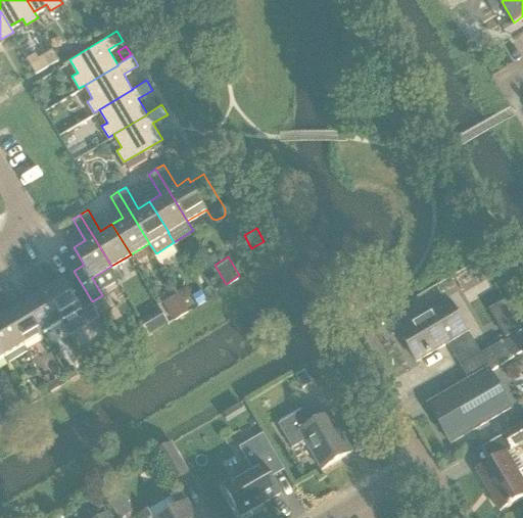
[(74,271),(62,277),(51,284),(38,264),(31,268),(61,320),(92,301),(74,271)]
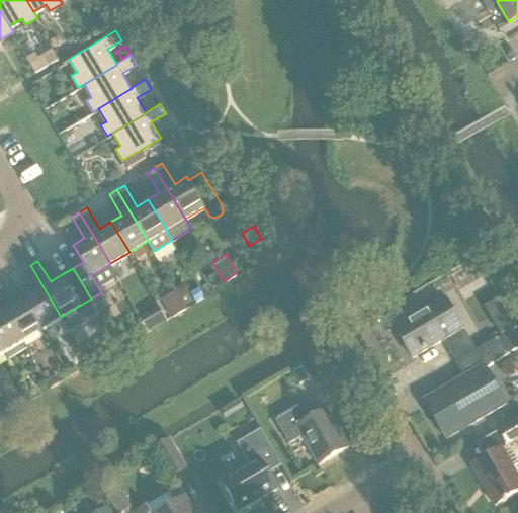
[(61,317),(30,265),(22,270),(34,290),(23,297),(42,328),(61,317)]
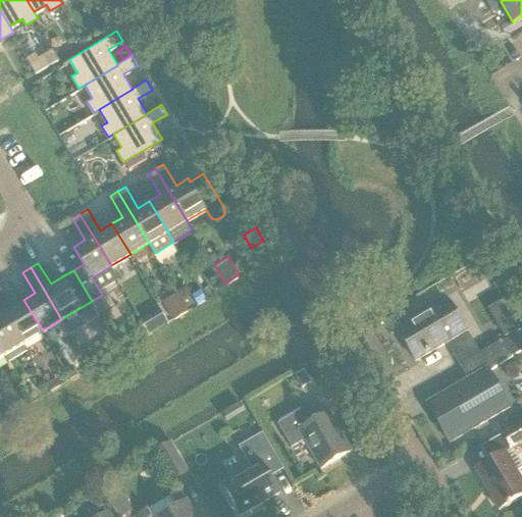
[(43,330),(23,300),(12,306),(0,286),(0,302),(24,342),(43,330)]
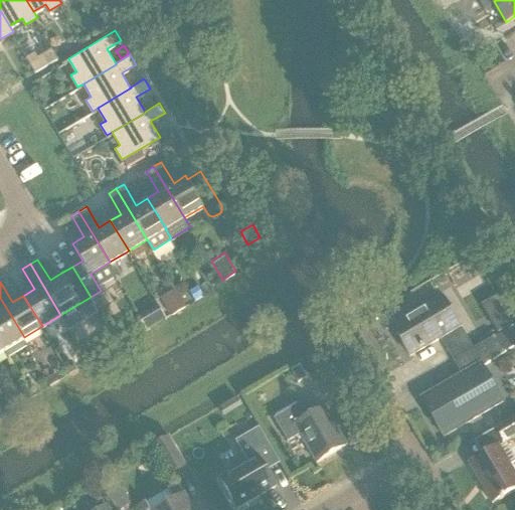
[(160,294),(170,311),(185,302),(175,285),(160,294)]
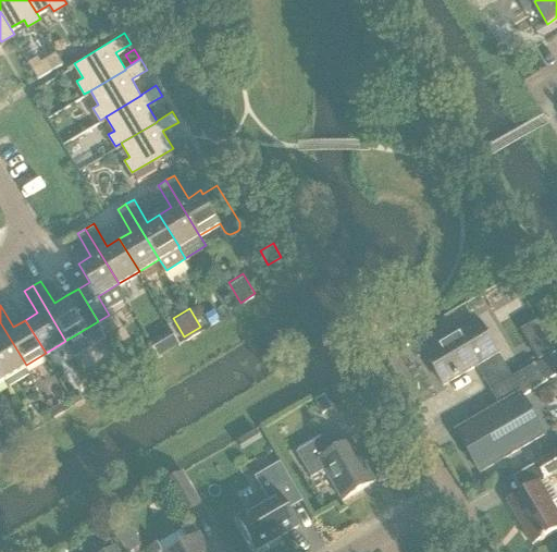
[(491,385),(512,372),(498,348),(497,350),(478,318),(424,348),(444,381),(477,362),(491,385)]
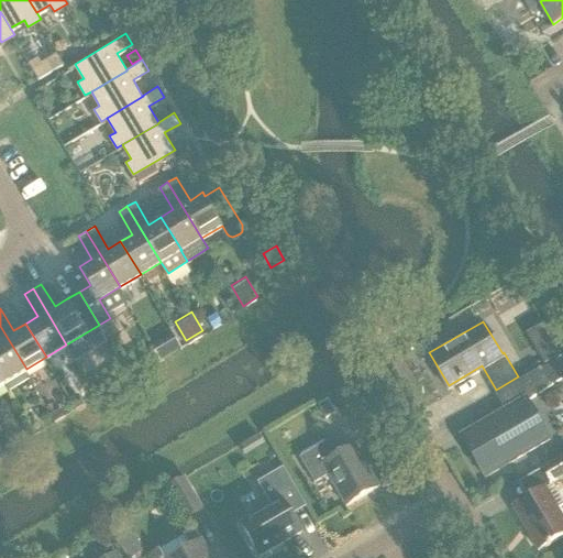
[(26,369),(0,326),(0,372),(6,382),(26,369)]
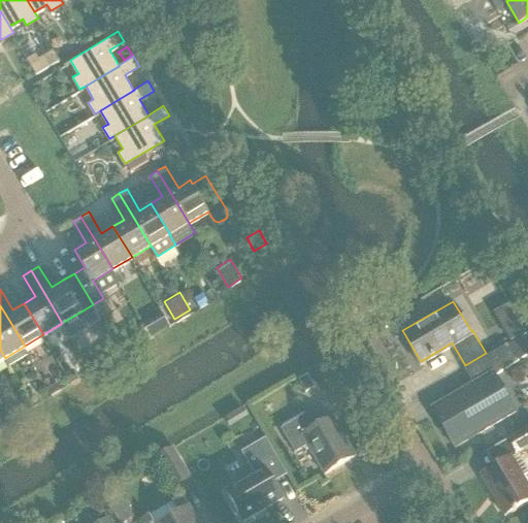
[(142,322),(150,334),(170,322),(163,311),(142,322)]
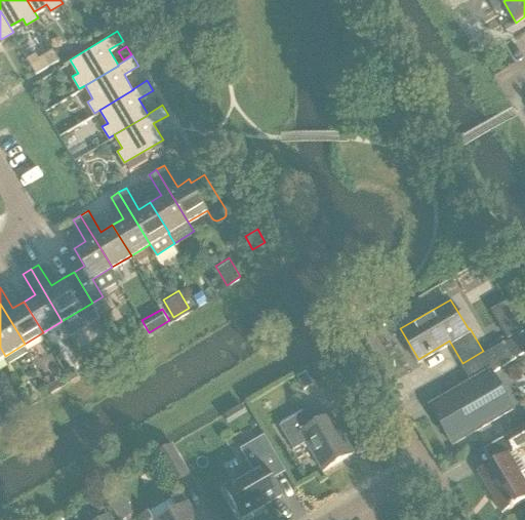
[(503,338),(505,338),(462,364),(470,377),(429,401),(453,441),(513,406),(491,369),(515,356),(514,354),(524,347),(524,344),(517,330),(503,338)]
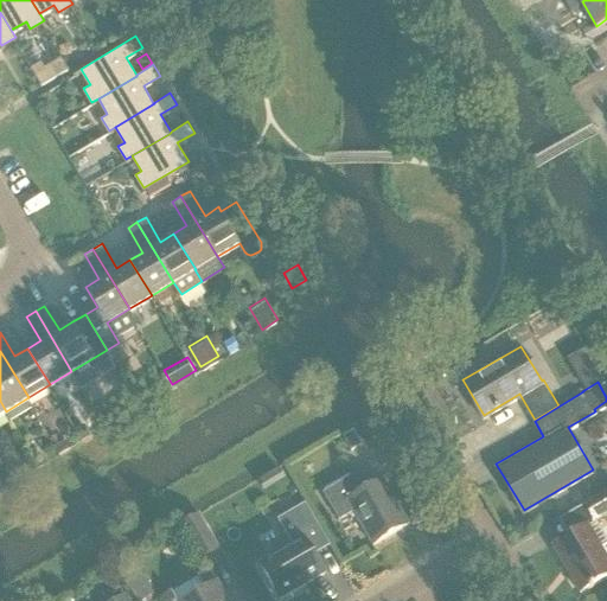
[(351,446),(362,440),(353,426),(343,432),(351,446)]
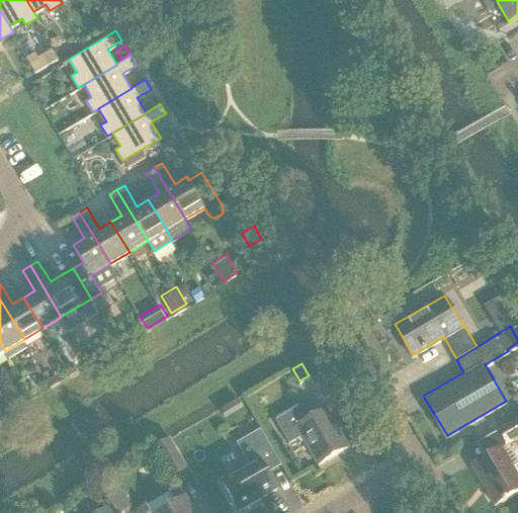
[(57,372),(46,378),(50,385),(61,378),(57,372)]
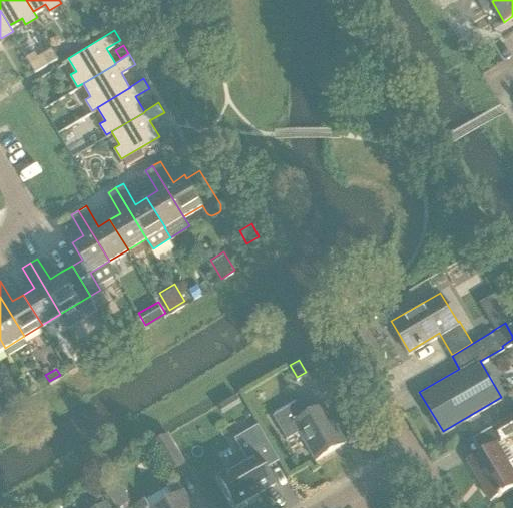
[(316,457),(345,440),(323,403),(308,412),(300,398),(274,413),(287,436),(300,429),(316,457)]
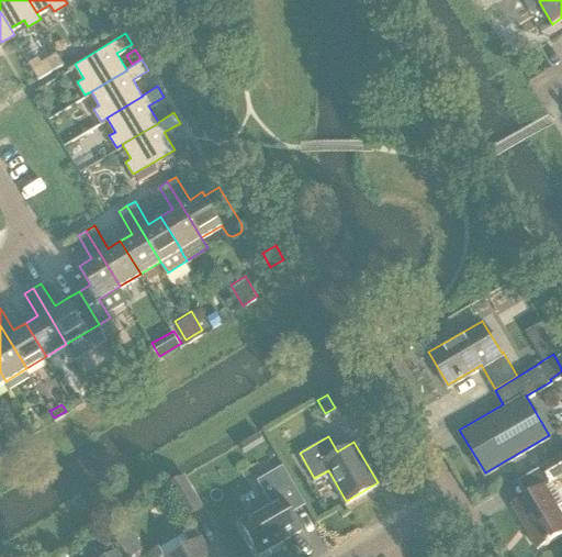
[(550,479),(561,471),(561,450),(541,464),(550,479)]
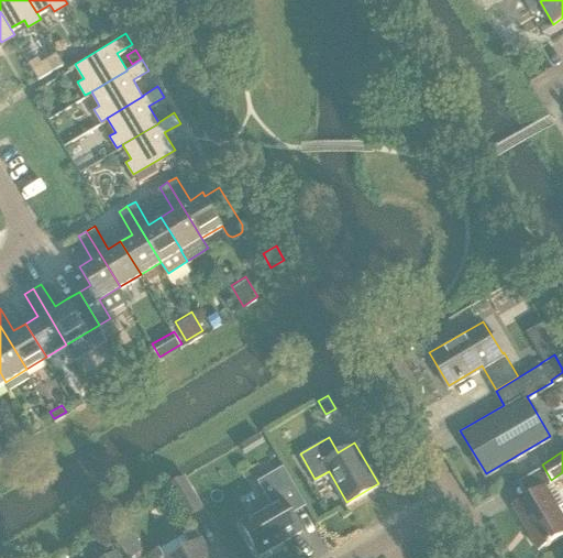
[(287,470),(262,484),(272,502),(241,521),(260,553),(300,528),(290,511),(306,502),(287,470)]
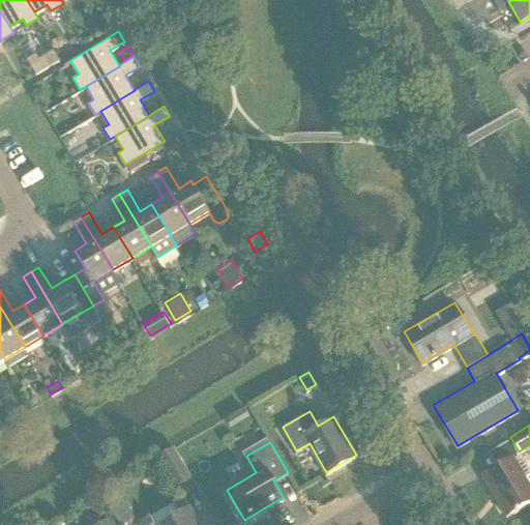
[(175,484),(189,475),(173,446),(159,455),(175,484)]
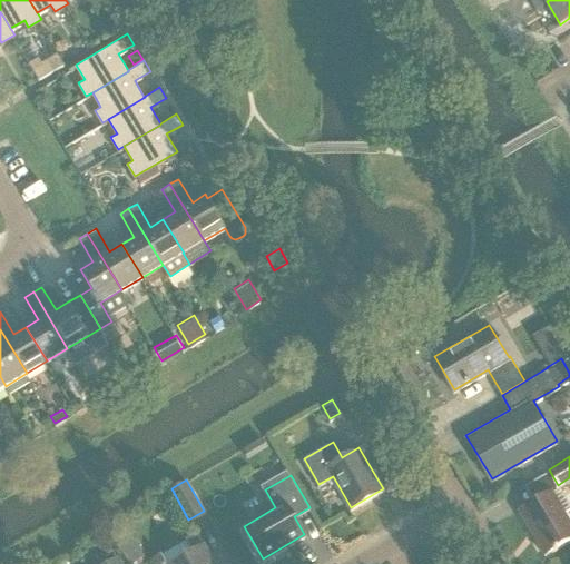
[(569,505),(564,508),(551,487),(519,507),(546,552),(569,537),(569,505)]
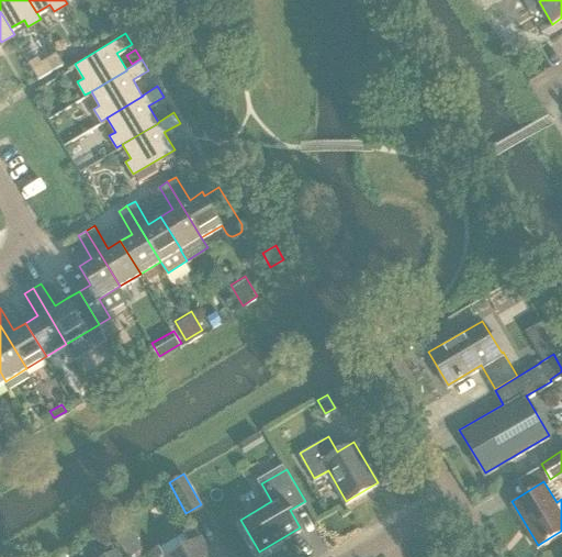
[(211,556),(193,526),(148,553),(150,556),(211,556)]
